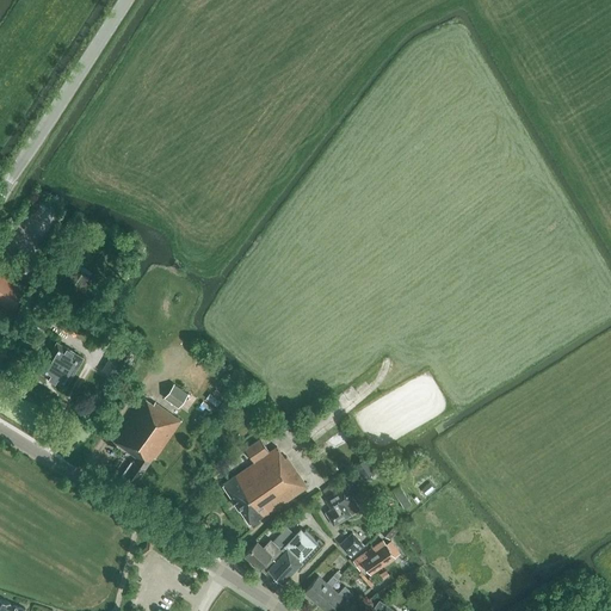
[(28,276),(32,266),(25,263),(19,272),(28,276)]
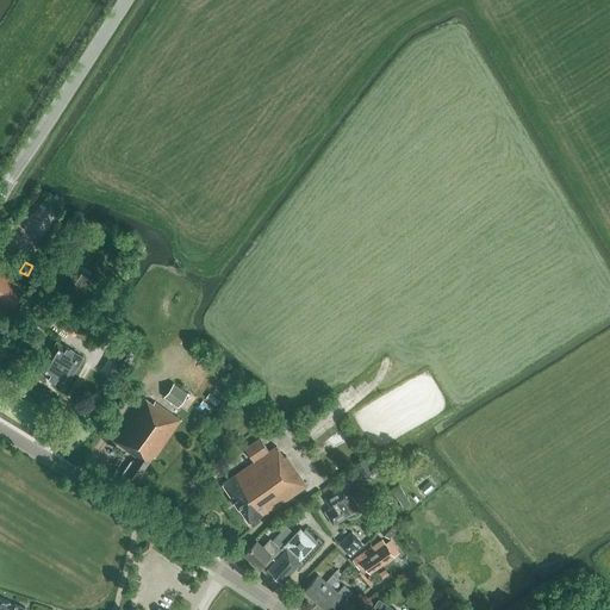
[(81,262),(79,268),(91,273),(93,267),(81,262)]
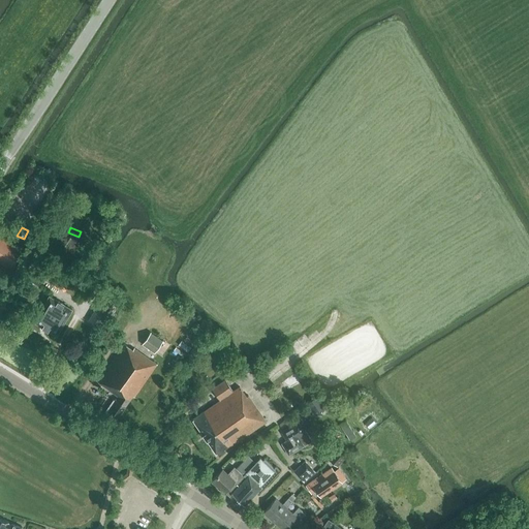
[(0,260),(11,267),(21,249),(0,237),(0,260)]
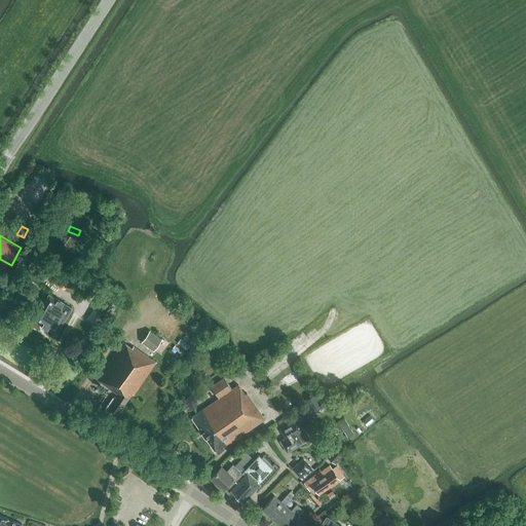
[(43,275),(34,270),(30,278),(39,284),(43,275)]
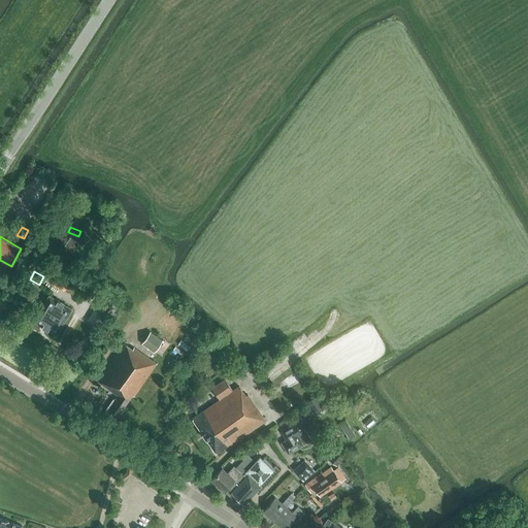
[(101,324),(113,301),(101,294),(89,317),(101,324)]
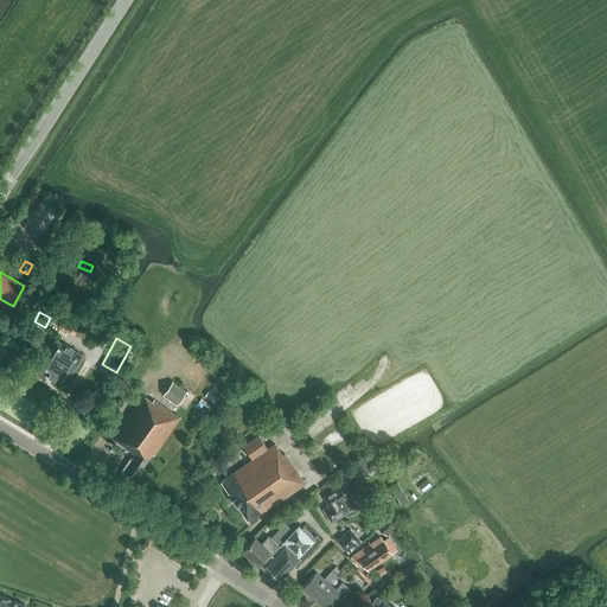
[(65,384),(83,355),(57,339),(39,368),(65,384)]
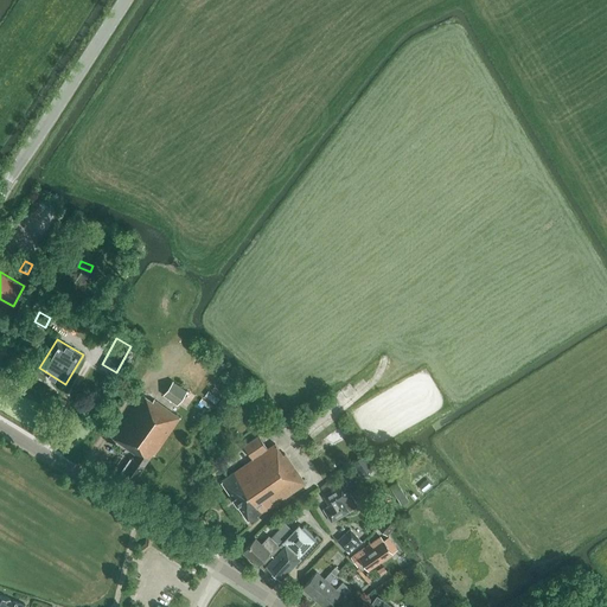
[(178,404),(187,390),(173,381),(164,394),(178,404)]
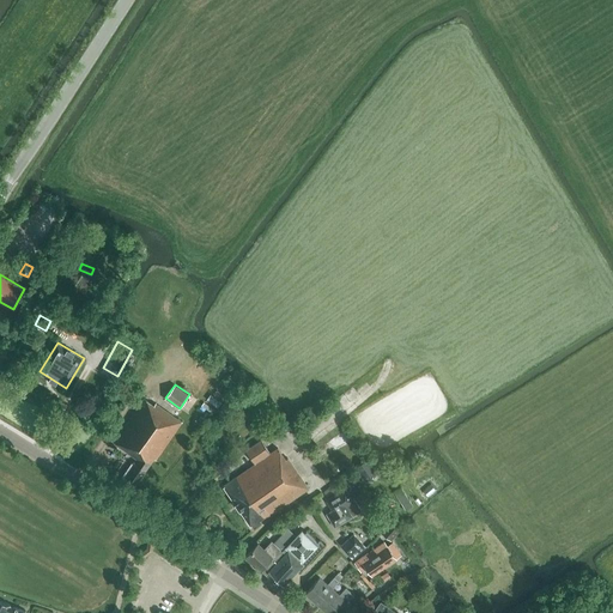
[(156,460),(182,423),(155,404),(153,405),(144,399),(114,442),(138,459),(125,477),(135,484),(153,459),(156,460)]
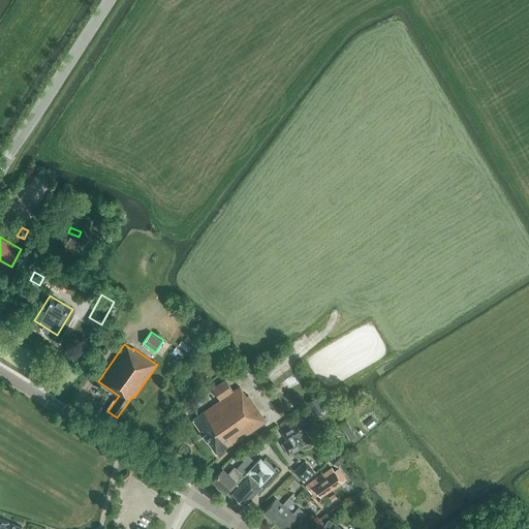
[(217,456),(267,422),(248,395),(246,396),(240,386),(234,391),(225,379),(212,389),(220,401),(192,419),(217,456)]
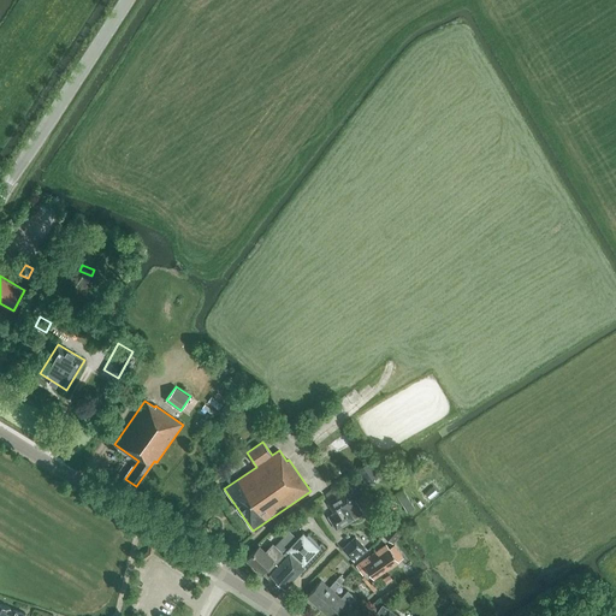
[(379,474),(368,461),(357,469),(367,483),(379,474)]
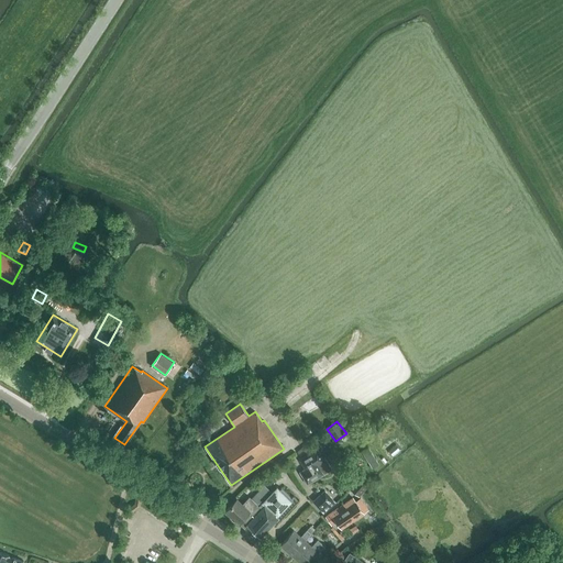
[(311,452),(306,443),(297,451),(301,457),(311,452)]
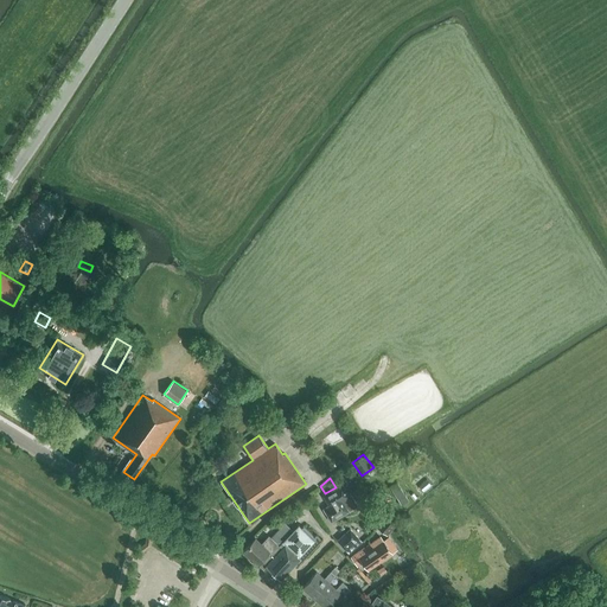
[(408,499),(397,483),(390,486),(401,504),(408,499)]
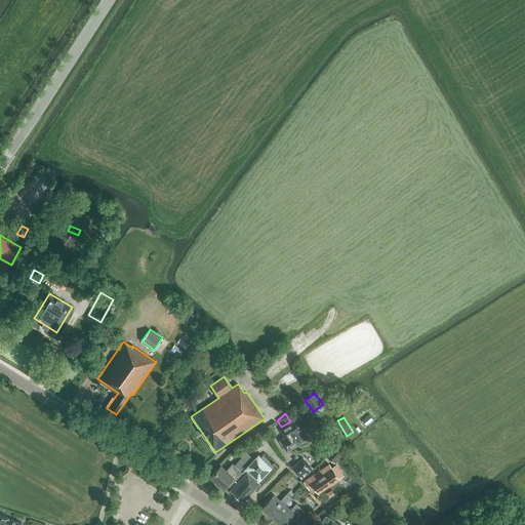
[(306,434),(306,432),(305,430),(303,430),(295,418),(279,429),(284,437),(279,440),(287,451),(303,442),(298,436),(301,434),(304,435),(306,434)]
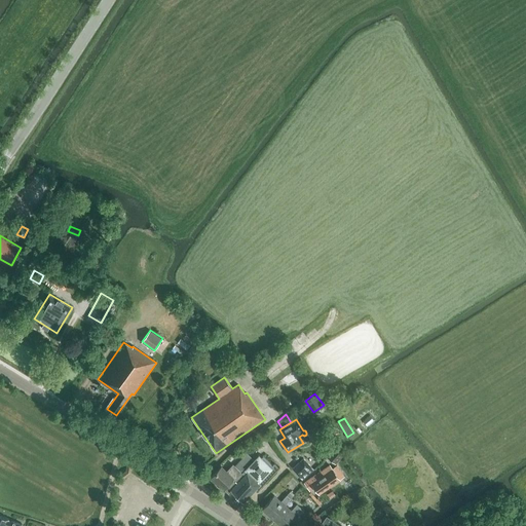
[(345,452),(336,444),(327,455),(336,463),(345,452)]
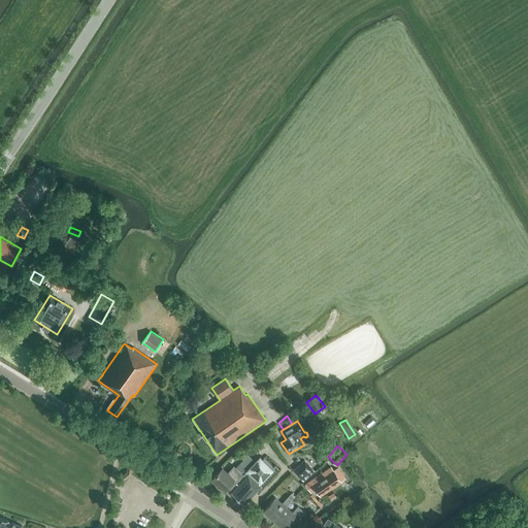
[(261,490),(281,469),(275,465),(273,467),(264,458),(262,459),(260,456),(255,461),(248,455),(235,467),(234,466),(227,473),(222,468),(211,479),(224,490),(232,497),(240,505),(242,502),(243,503),(259,488),(261,490)]
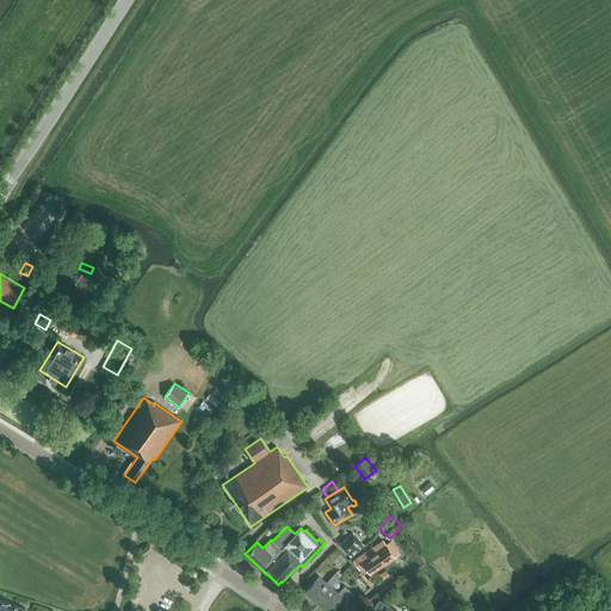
[(352,532),(339,543),(351,557),(364,545),(352,532)]
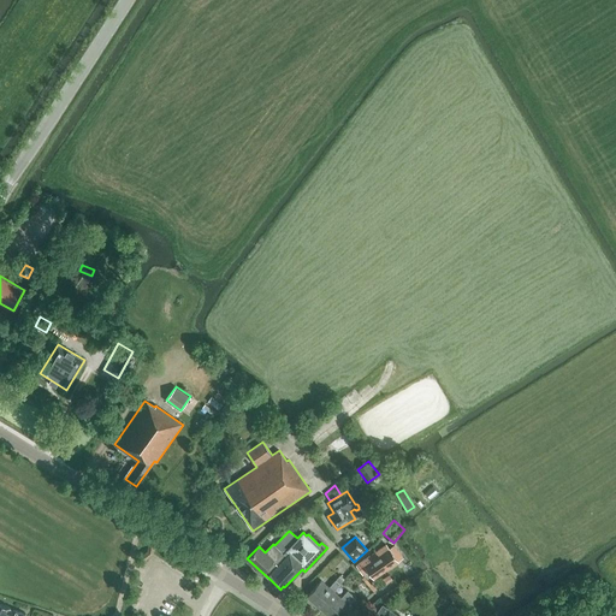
[(362,561),(356,566),(362,574),(368,570),(374,578),(398,561),(386,544),(362,561)]
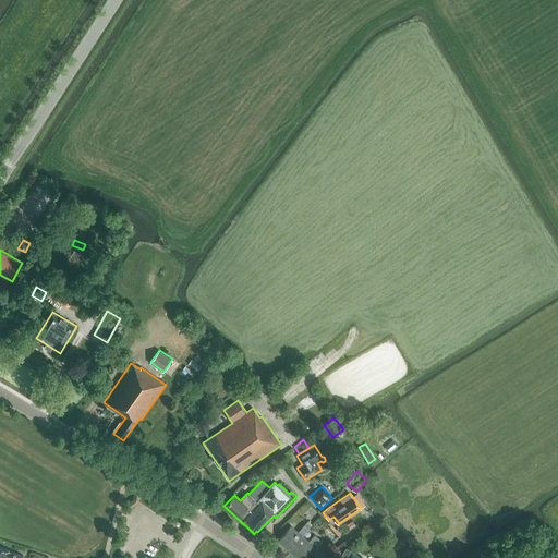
[(385,528),(378,518),(370,523),(376,532),(385,528)]
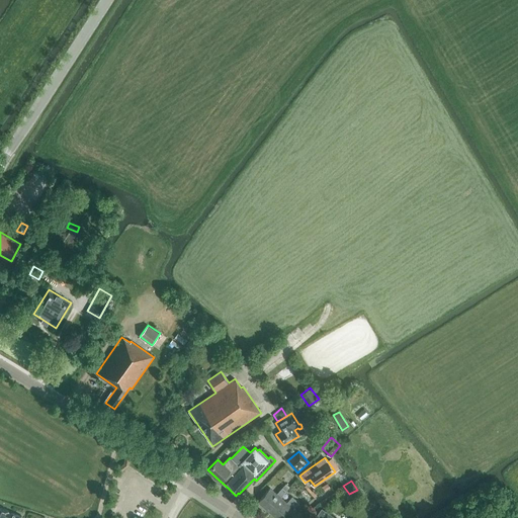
[(258,501),(268,510),(280,497),(289,487),(286,484),(282,488),(276,494),(270,488),(258,501)]
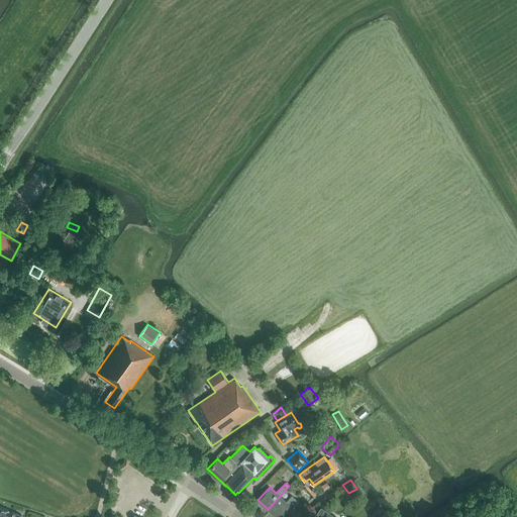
[(306,483),(304,485),(314,497),(317,494),(312,489),(312,490),(306,483)]
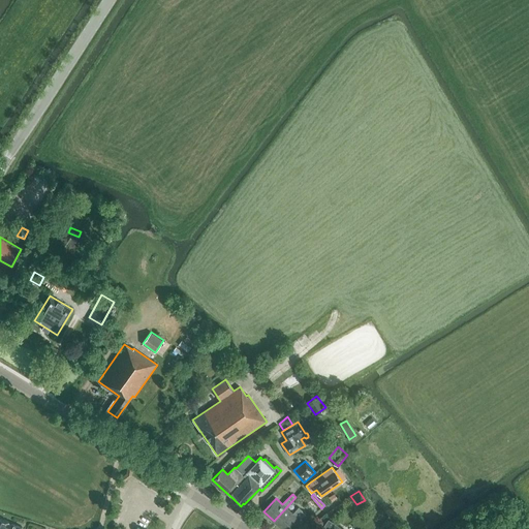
[(286,507),(274,521),(282,528),(285,528),(303,510),(299,507),(292,514),(286,507)]
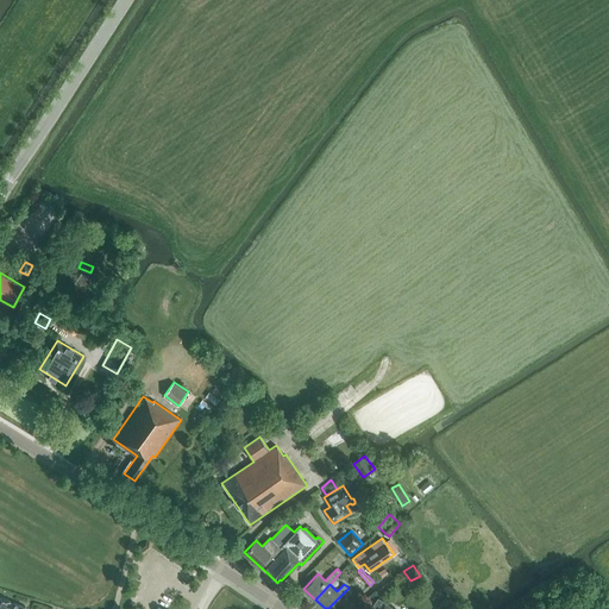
[(0,608),(24,608),(25,607),(10,601),(10,600),(0,596),(0,608)]
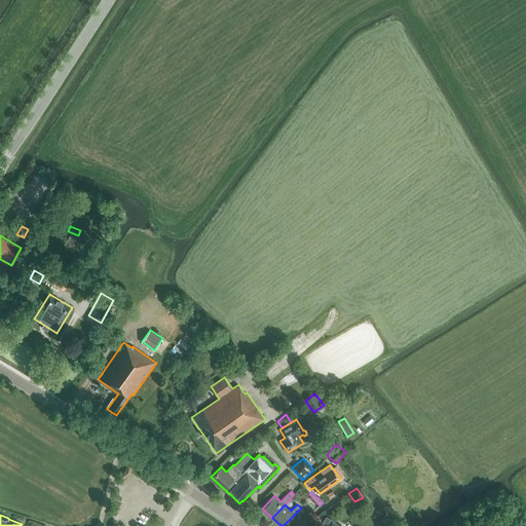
[(340,525),(332,520),(327,517),(320,525),(340,525)]
